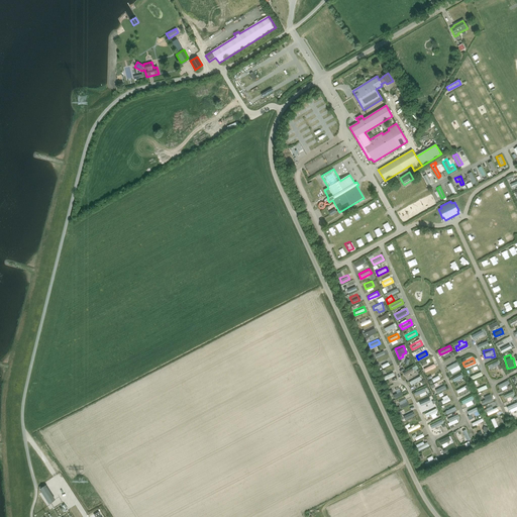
[(455,359),(446,365),(448,369),(457,364),(455,359)]
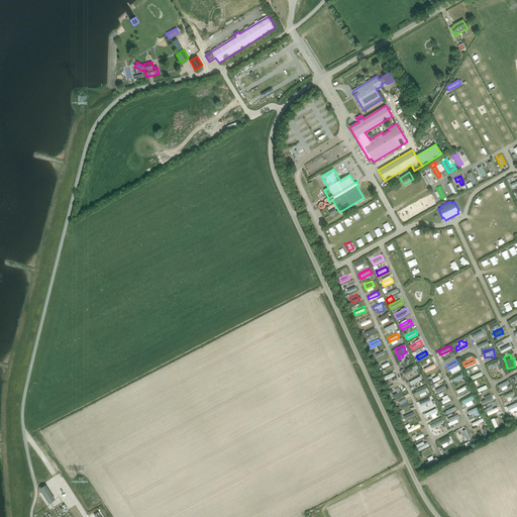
[(489,368),(499,363),(497,359),(487,365),(489,368)]
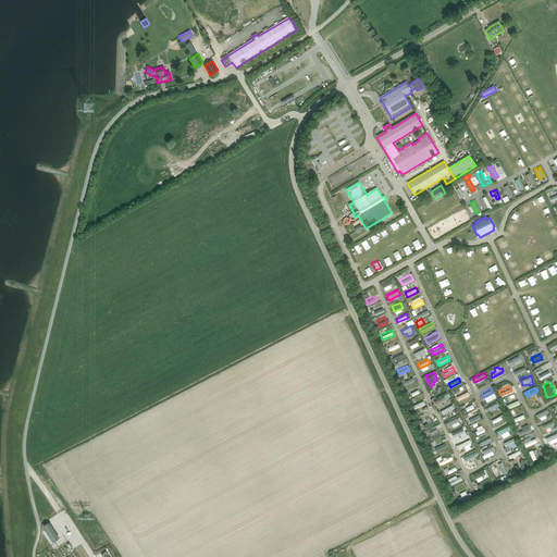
[(457,399),(469,395),(467,390),(455,395),(457,399)]
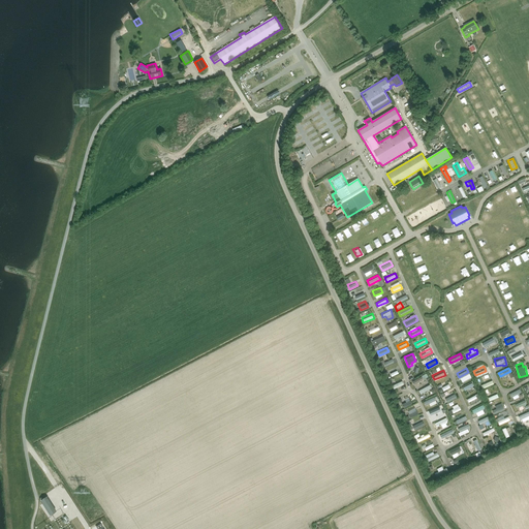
[(427,380),(425,376),(422,378),(421,375),(412,378),(414,383),(419,380),(421,382),(427,380)]
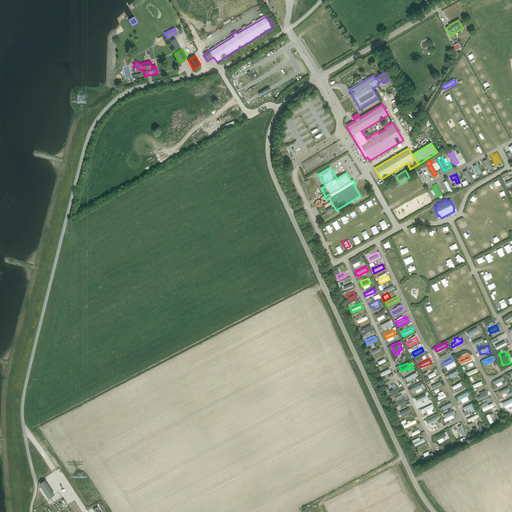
[(381,375),(390,371),(388,367),(379,371),(381,375)]
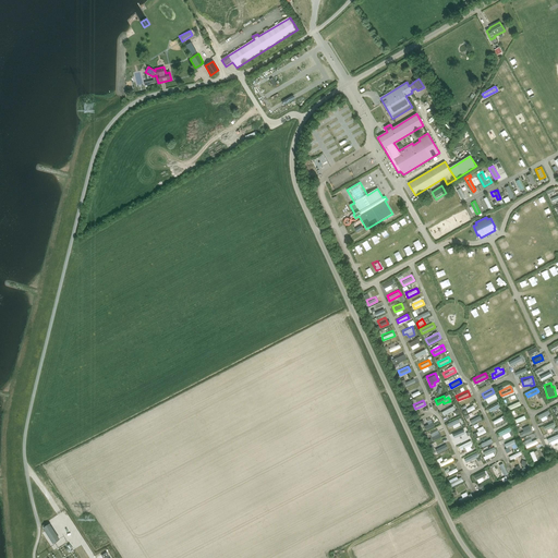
[(445,413),(455,409),(452,404),(443,409),(445,413)]
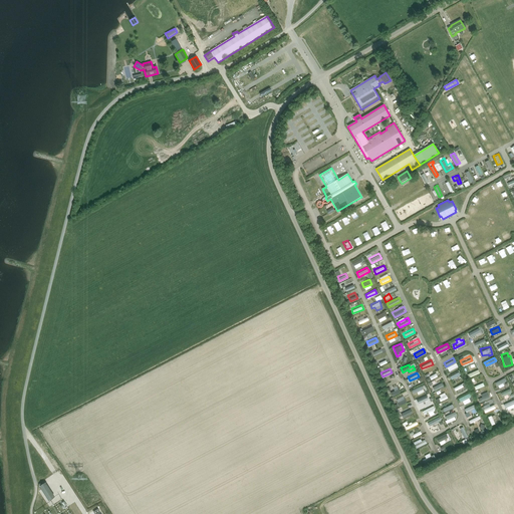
[(441,380),(432,384),(434,390),(443,386),(441,380)]
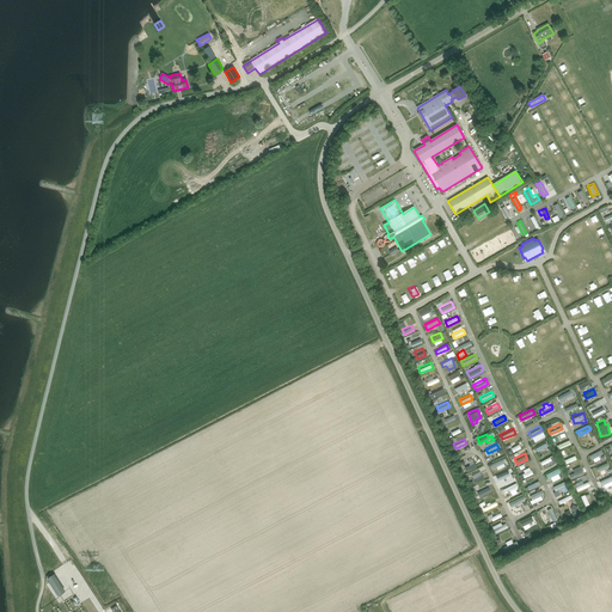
[(542,464),(550,459),(548,454),(537,460),(542,469),(544,466),(542,464)]
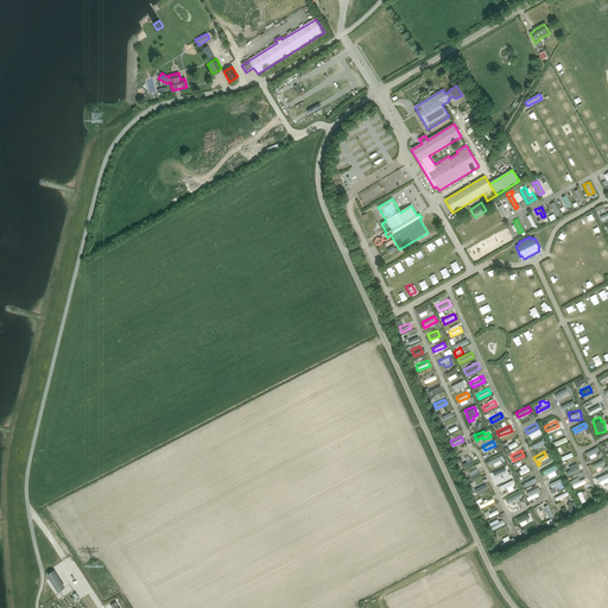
[(594,468),(605,463),(602,458),(591,462),(594,468)]
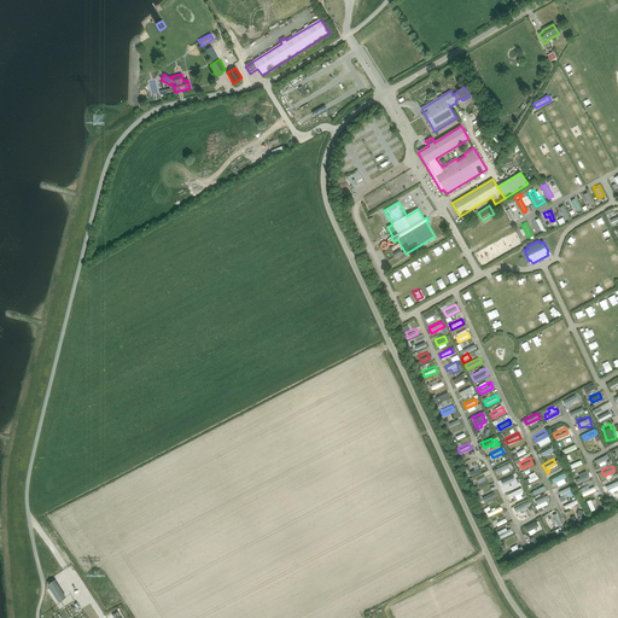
[(549,474),(552,482),(558,479),(559,483),(565,481),(561,471),(549,474)]
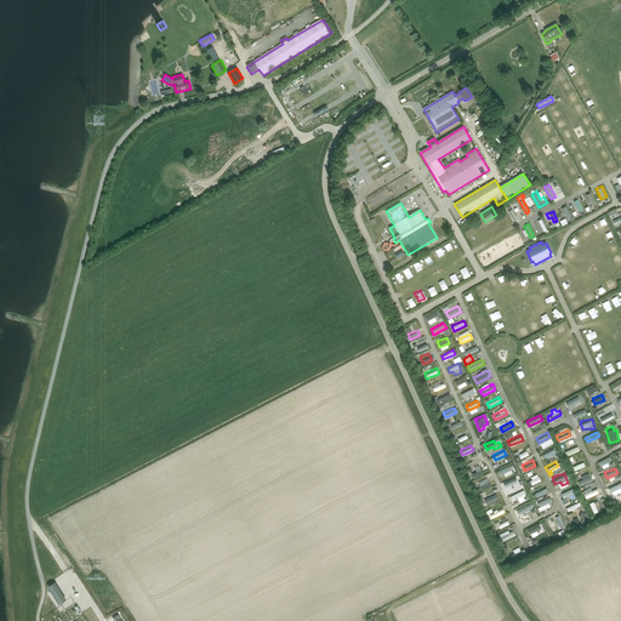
[(586,473),(576,477),(579,484),(588,482),(586,473)]
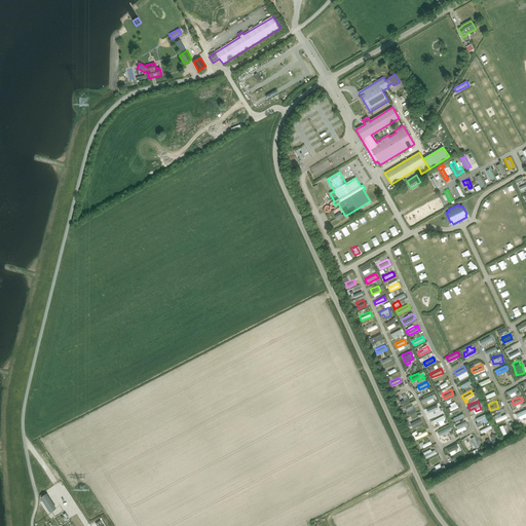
[(446,406),(448,410),(457,406),(455,402),(446,406)]
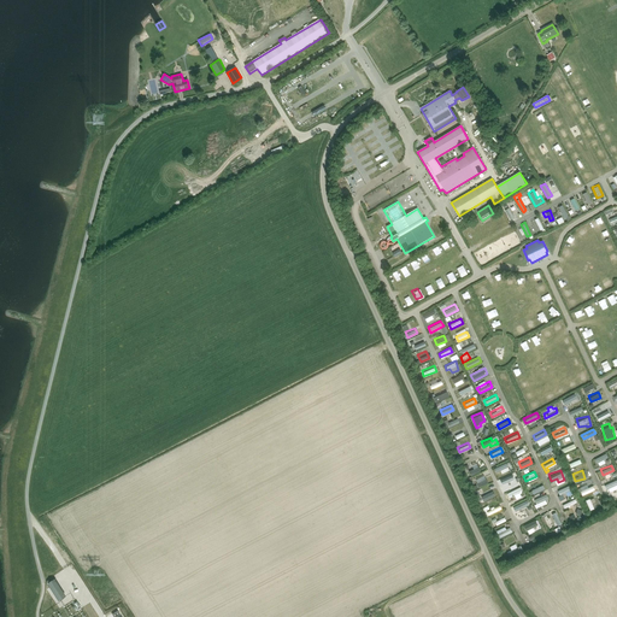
[(609,489),(616,486),(616,477),(606,482),(609,489)]
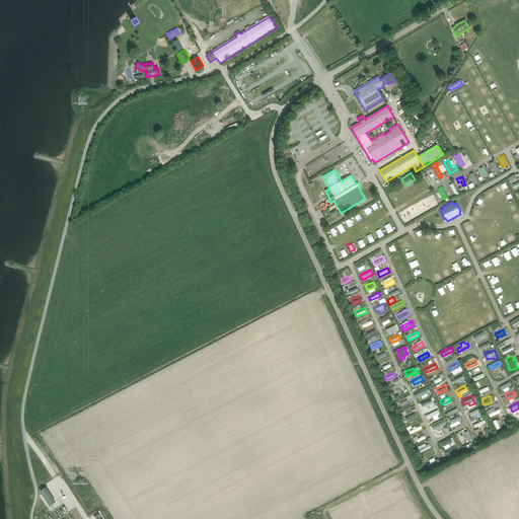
[(476,417),(482,415),(476,406),(468,411),(470,415),(474,413),(476,417)]
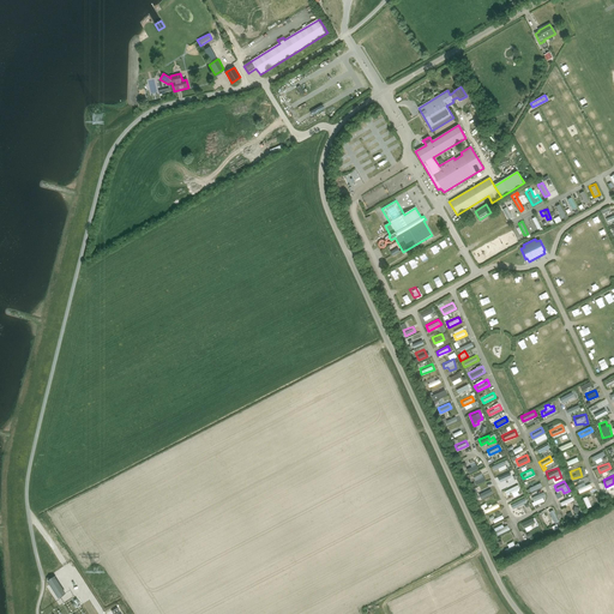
[(578,487),(576,488),(577,493),(588,488),(585,483),(583,485),(582,481),(577,483),(578,487)]
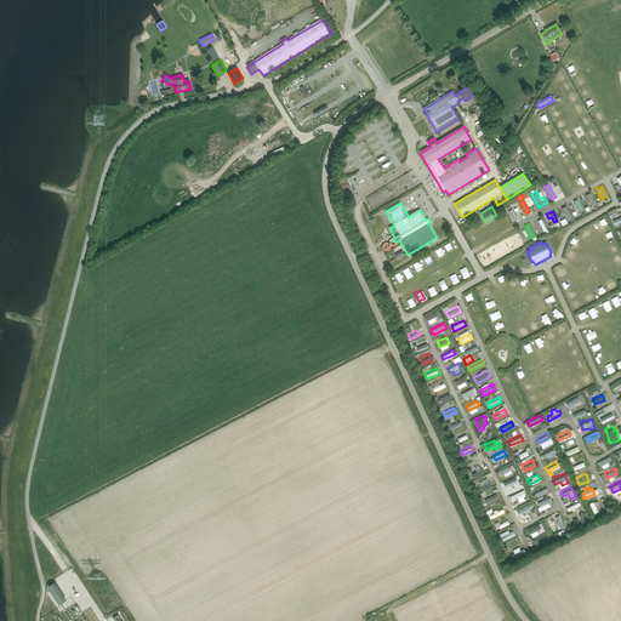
[(523,499),(520,494),(524,493),(522,488),(511,493),(513,499),(516,497),(518,501),(523,499)]
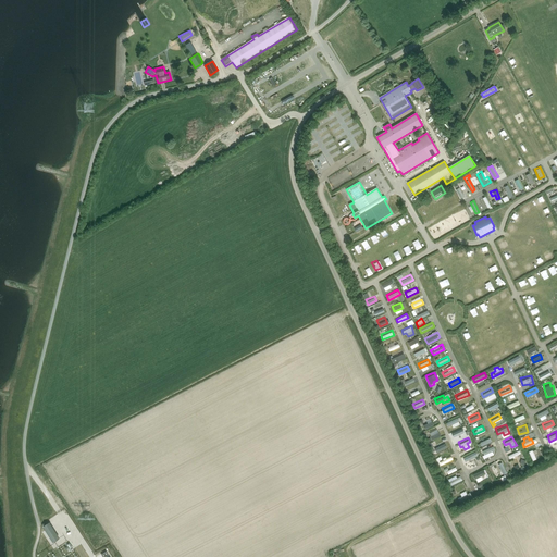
[(487,437),(477,442),(478,446),(490,442),(487,437)]
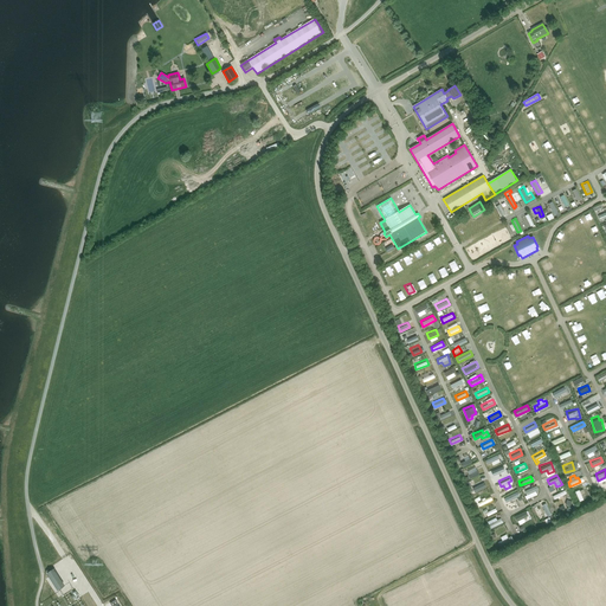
[(483,482),(479,483),(478,481),(474,482),(475,485),(471,487),(472,491),(485,487),(483,482)]
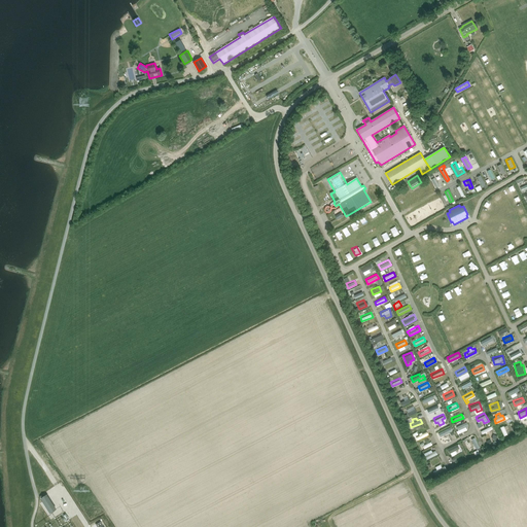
[(490,424),(480,429),(482,433),(492,428),(490,424)]
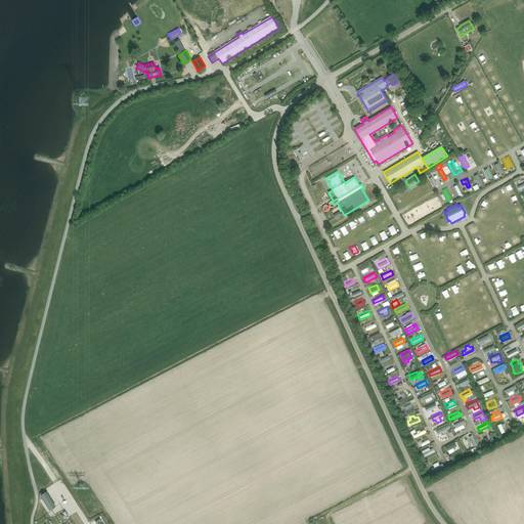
[(500,433),(505,431),(499,422),(495,424),(500,433)]
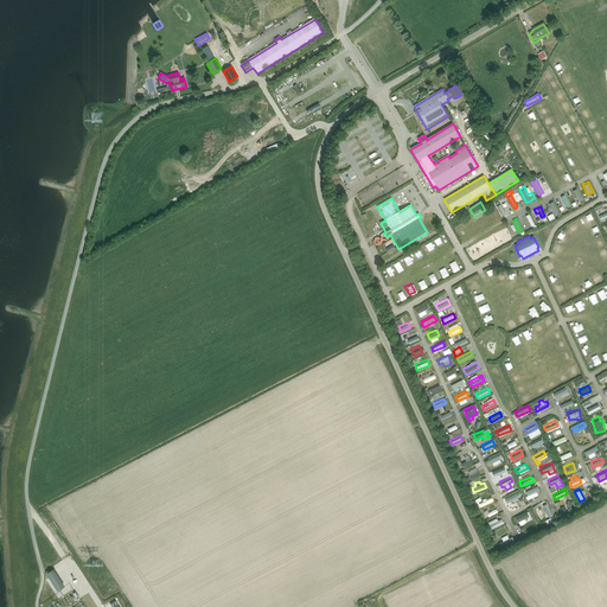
[(506,494),(510,504),(513,502),(512,498),(519,494),(517,490),(506,494)]
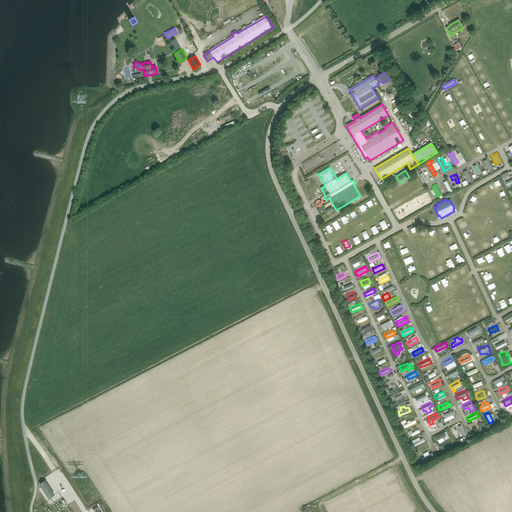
[(461,425),(457,427),(461,436),(465,434),(461,425)]
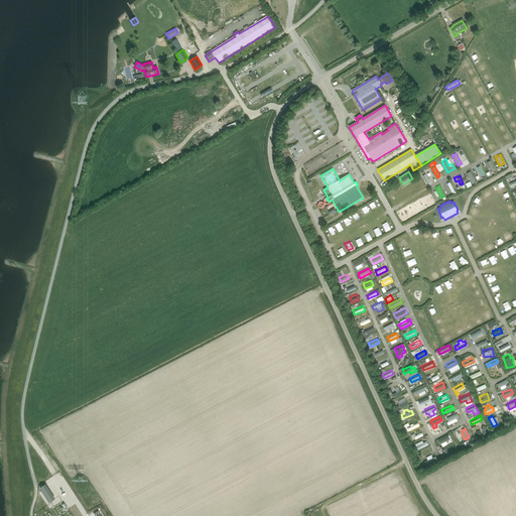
[(430,447),(419,453),(421,457),(432,452),(430,447)]
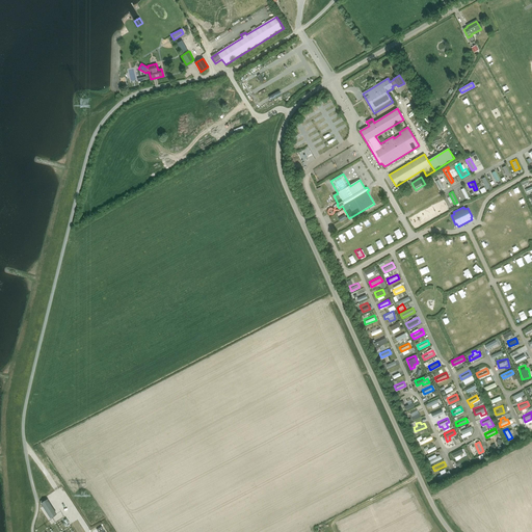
[(47,500),(42,504),(51,517),(56,514),(47,500)]
